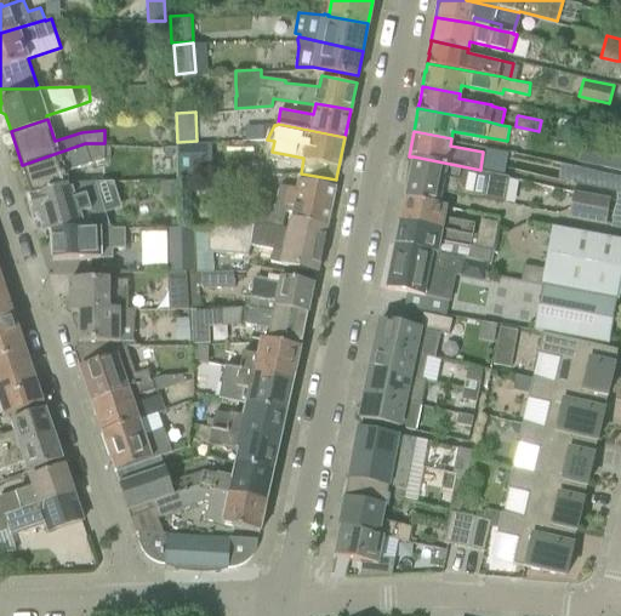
[(197,141),(177,142),(177,176),(197,175),(197,141)]
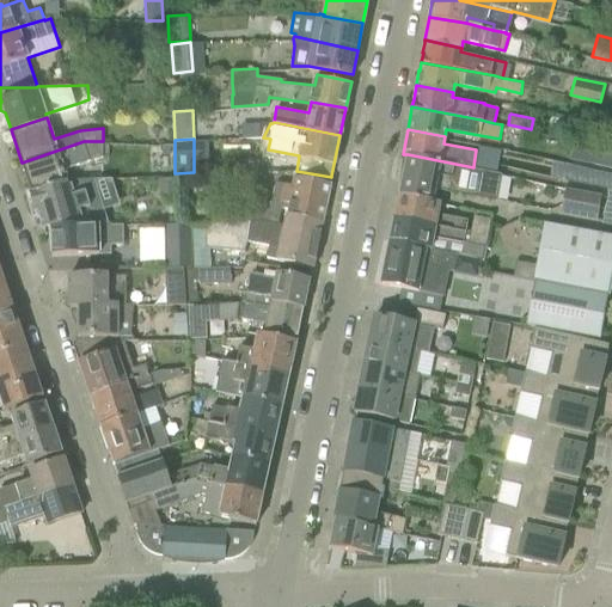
[(63,167),(104,153),(103,141),(84,141),(22,163),(31,190),(67,178),(63,167)]
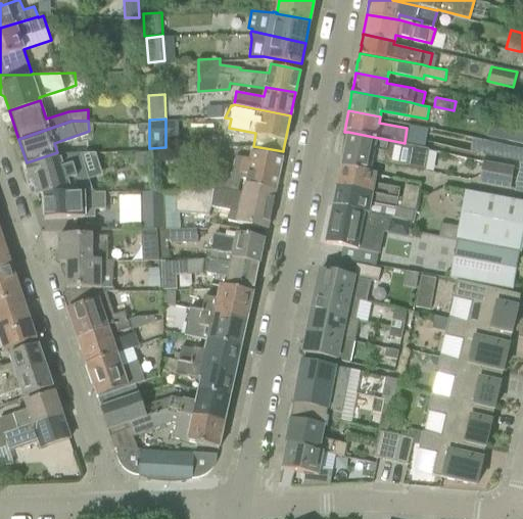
[(522,128),(510,125),(507,139),(522,142),(522,128)]
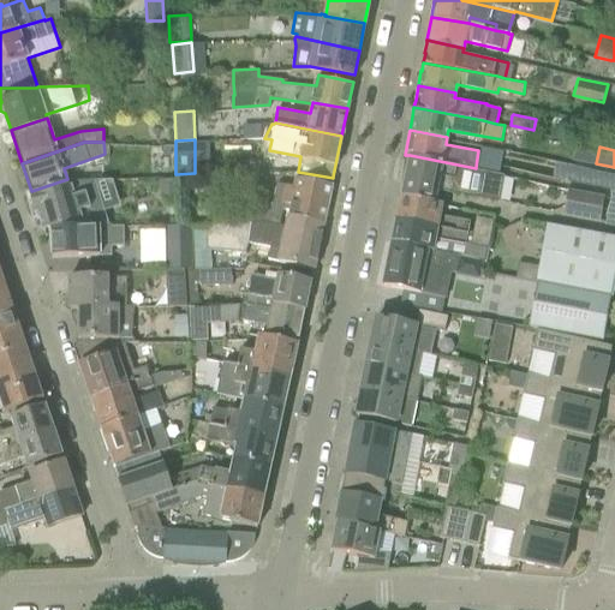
[(410,155),(404,181),(401,195),(435,199),(437,187),(501,199),(506,173),(476,167),(476,168),(410,155)]
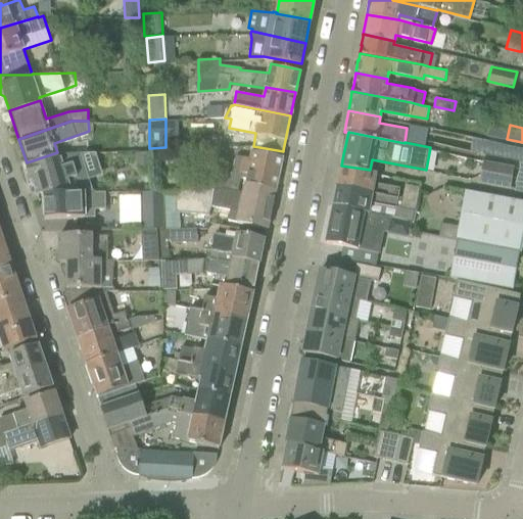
[(232,169),(233,169),(232,173),(198,172),(198,187),(244,186),(245,181),(276,189),(283,155),(282,155),(283,151),(253,146),(250,157),(235,153),(232,169)]
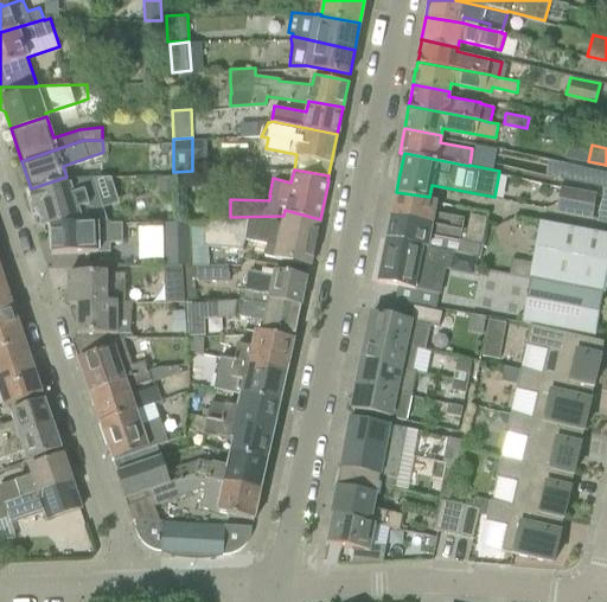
[(167,190),(178,189),(177,173),(166,174),(167,190)]
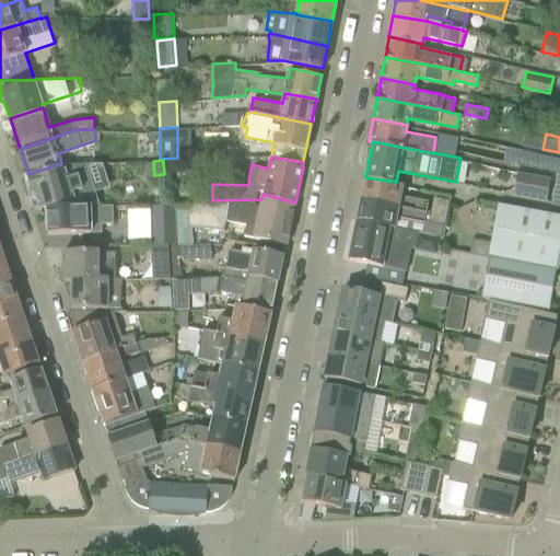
[(101,205),(93,177),(88,162),(61,164),(61,163),(28,174),(28,176),(30,183),(33,192),(35,190),(39,207),(46,207),(101,205)]
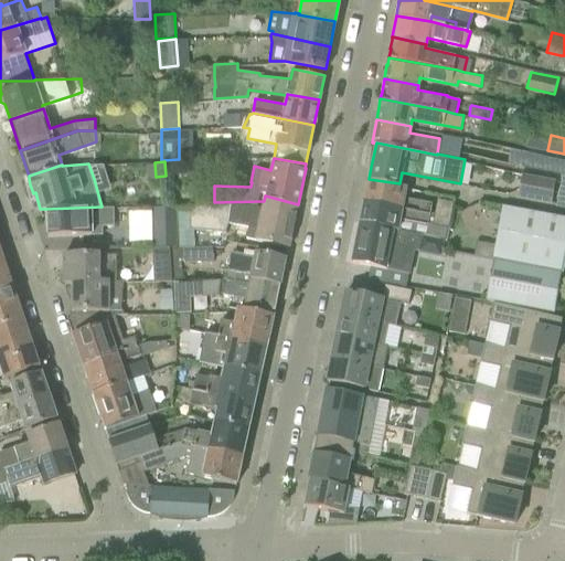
[(552,202),(556,178),(522,171),(516,196),(552,202)]
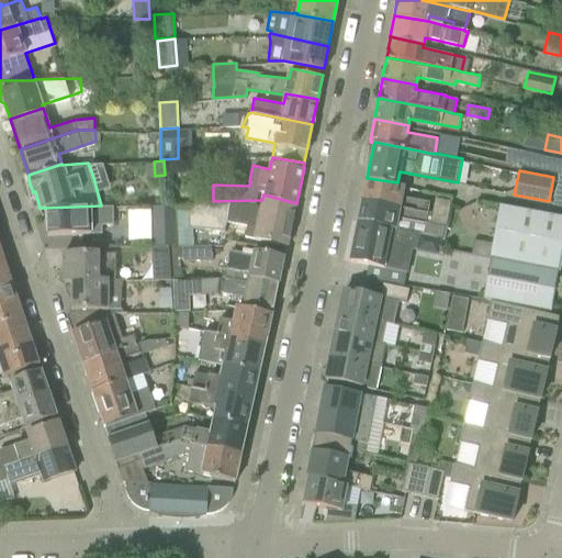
[(367,178),(362,199),(428,211),(430,199),(402,194),(404,183),(397,182),(367,178)]
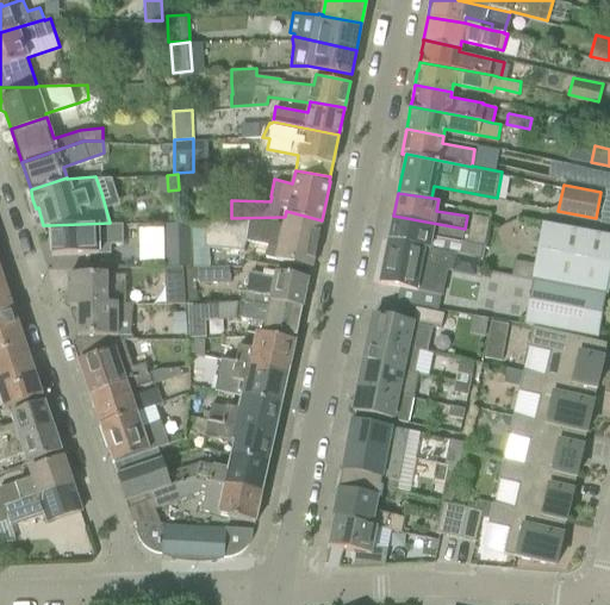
[(231,219),(204,220),(205,243),(244,248),(247,237),(268,242),(267,254),(278,255),(278,256),(279,256),(278,263),(309,270),(309,269),(311,263),(312,264),(322,220),(286,211),(285,217),(284,222),(266,219),(231,219)]
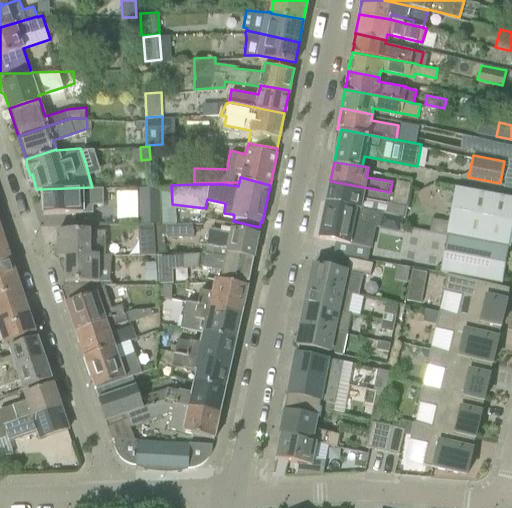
[(394,192),(392,202),(407,205),(412,182),(397,179),(394,192)]
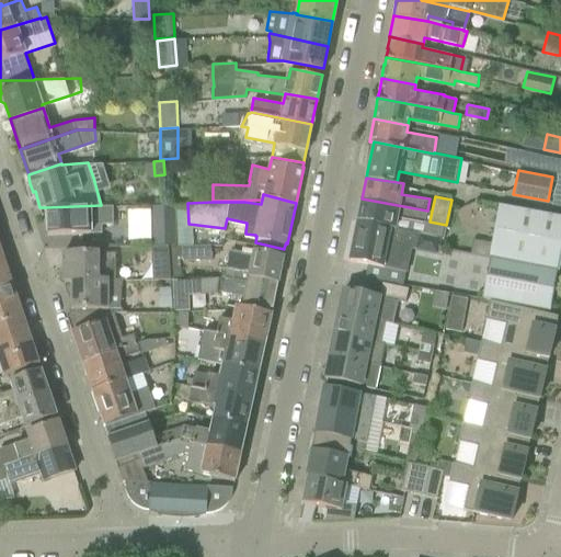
[(362,199),(358,218),(396,226),(400,226),(421,231),(444,237),(446,225),(430,222),(432,211),(427,211),(362,199)]
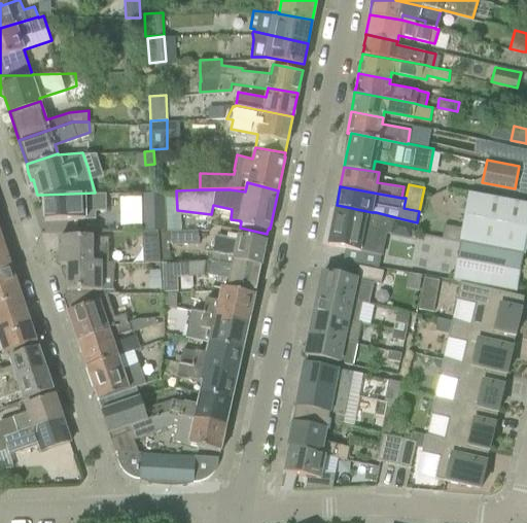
[(156,189),(157,227),(166,227),(165,189),(156,189)]
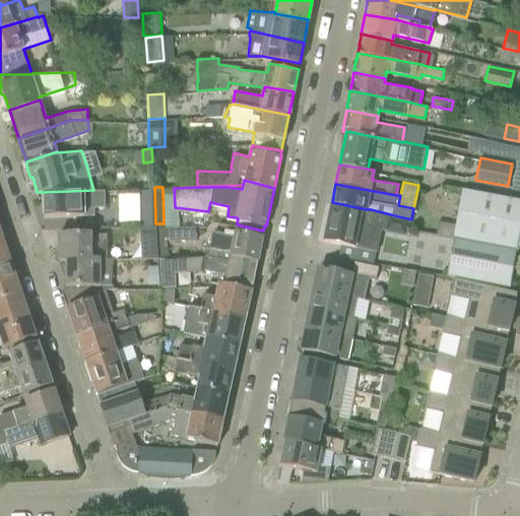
[(519,196),(462,187),(456,223),(439,220),(437,232),(444,234),(453,236),(453,235),(517,249),(518,249),(519,239),(519,196)]
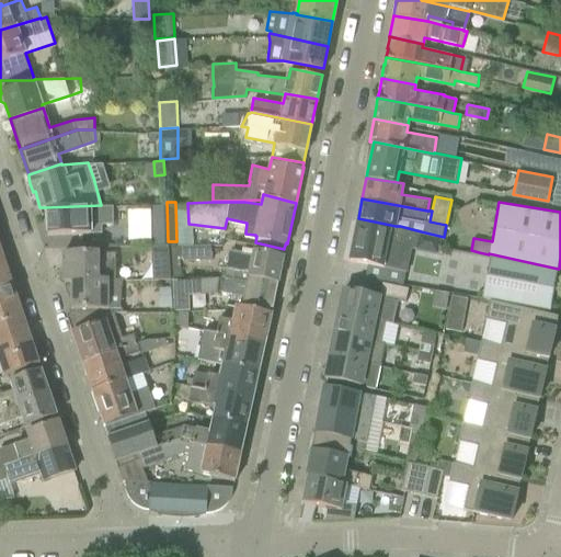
[(165,240),(164,203),(155,203),(155,241),(165,240)]
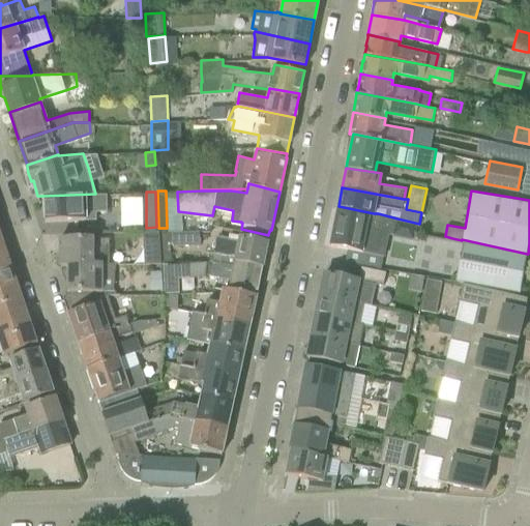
[(45,220),(80,218),(96,217),(95,210),(106,210),(106,193),(95,194),(43,196),(45,220)]
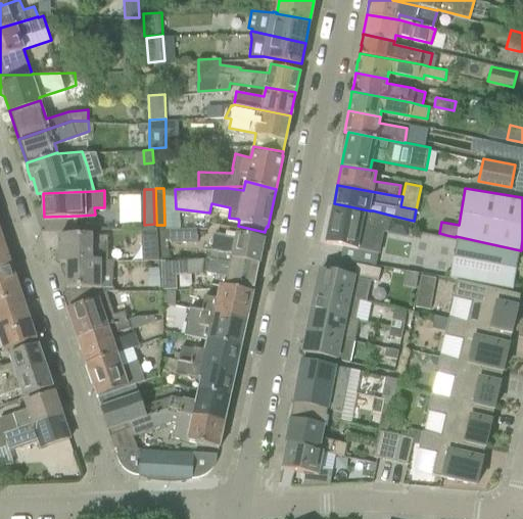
[(382,228),(390,230),(392,216),(373,210),(369,210),(334,203),(327,238),(326,240),(377,251),(382,228)]
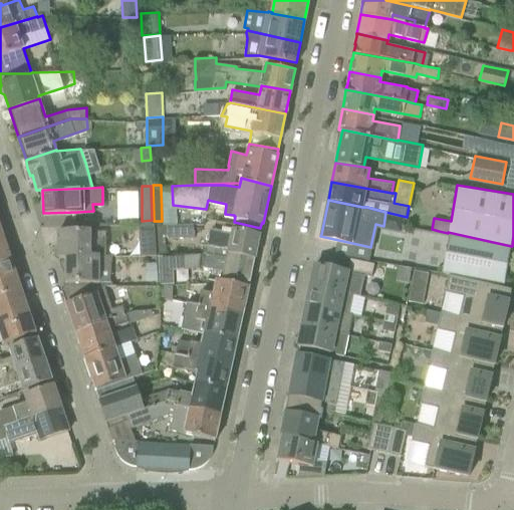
[(178,222),(177,212),(162,212),(163,223),(168,223),(178,222)]
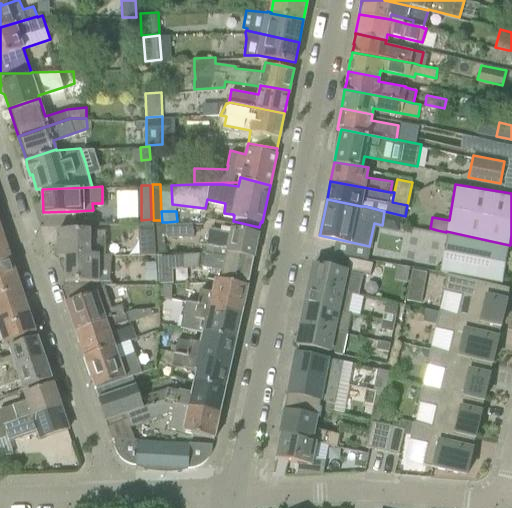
[(177,221),(167,222),(167,235),(193,235),(194,222),(177,222),(177,221)]
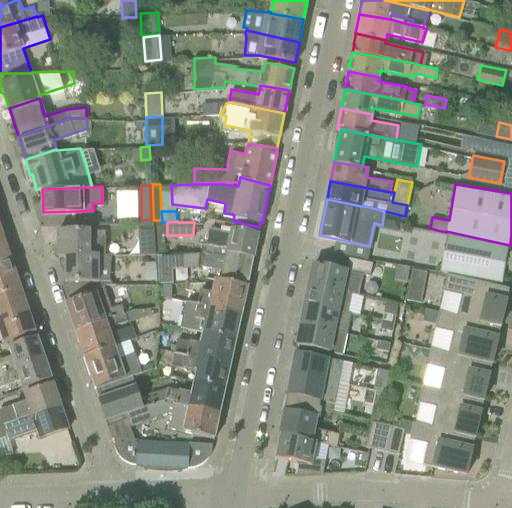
[(210,227),(206,242),(206,246),(254,256),(259,227),(233,221),(231,231),(210,227)]
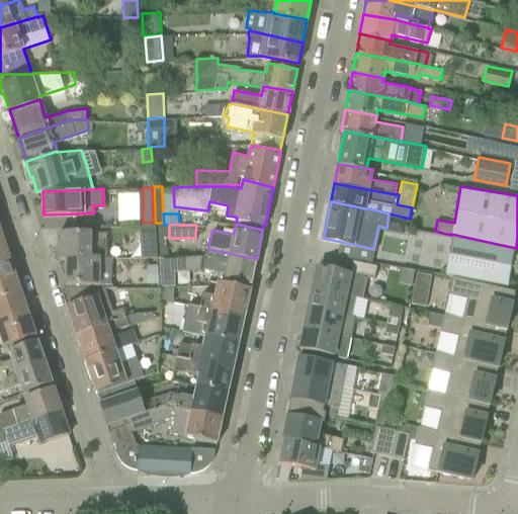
[(140,225),(140,238),(156,238),(156,225),(140,225)]
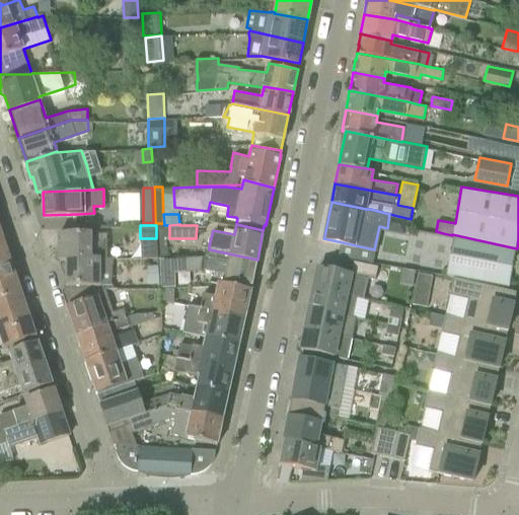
[(91,231),(58,232),(58,259),(67,259),(103,256),(103,233),(91,233),(91,231)]
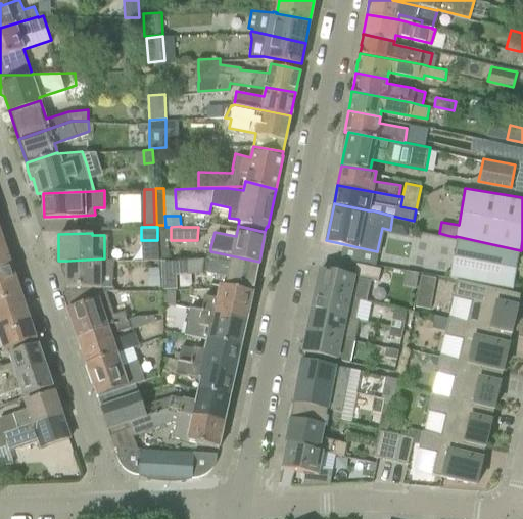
[(448,275),(513,287),(520,250),(456,236),(456,237),(448,275)]
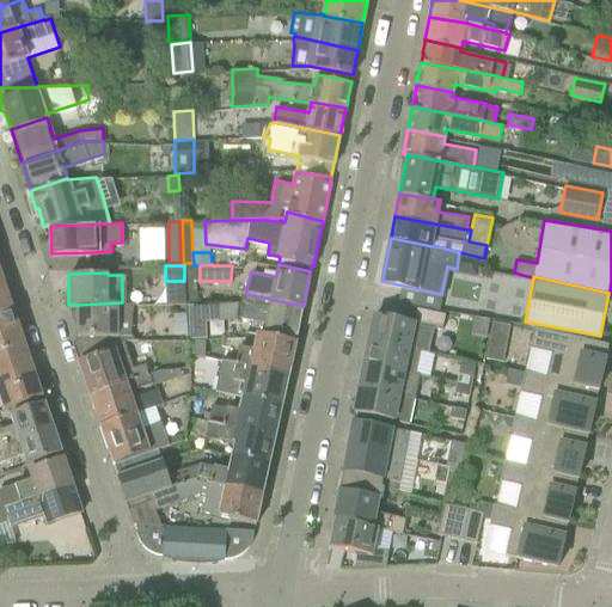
[(0,331),(19,325),(8,292),(0,293),(0,331)]
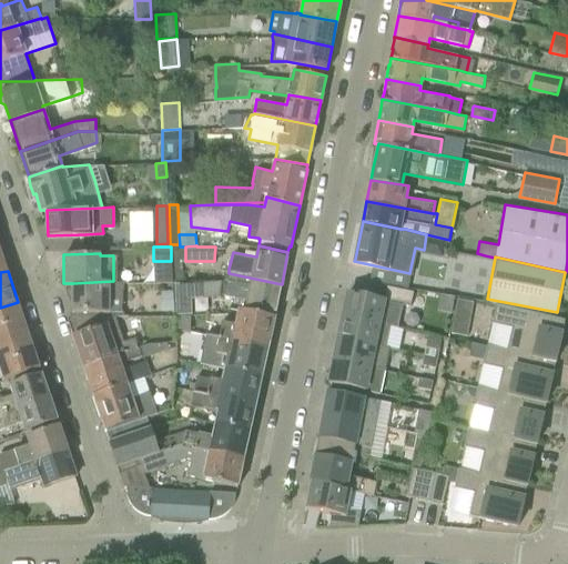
[(227,279),(226,279),(223,293),(247,298),(246,304),(276,311),(282,284),(229,273),(227,279)]
